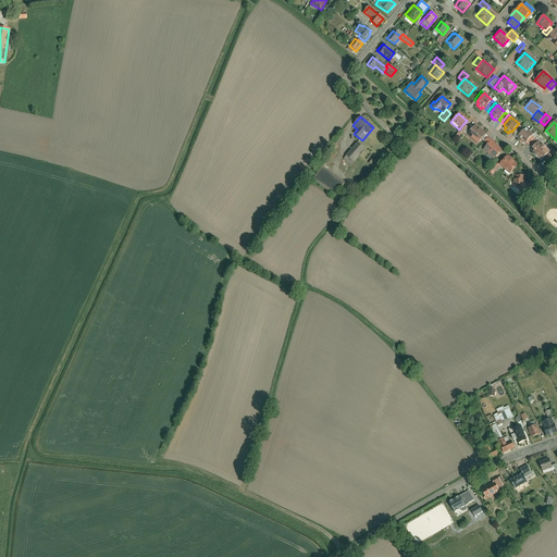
[(467,127),(463,124),(459,130),(457,132),(460,134),(462,133),(467,127)]
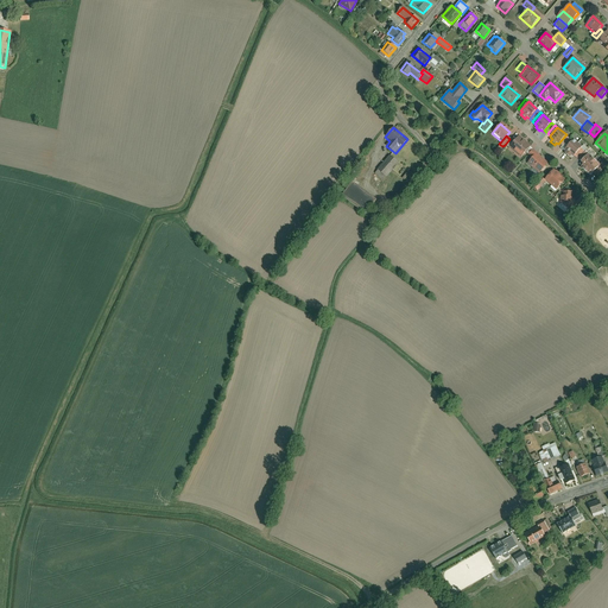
[(529,146),(530,145),(519,135),(514,141),(510,147),(521,157),(524,152),(529,146)]
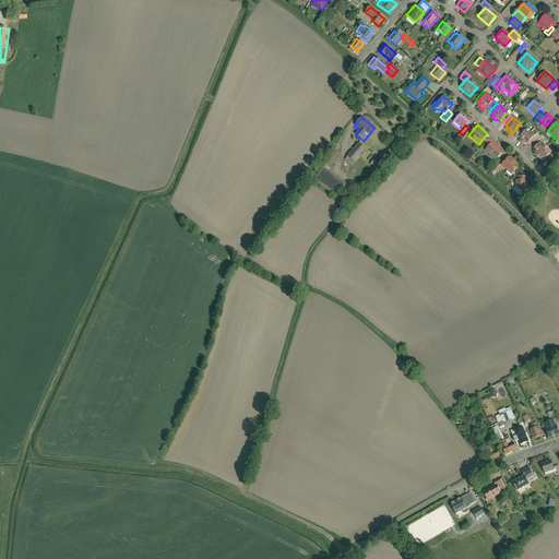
[(523,128),(520,125),(513,132),(516,134),(523,128)]
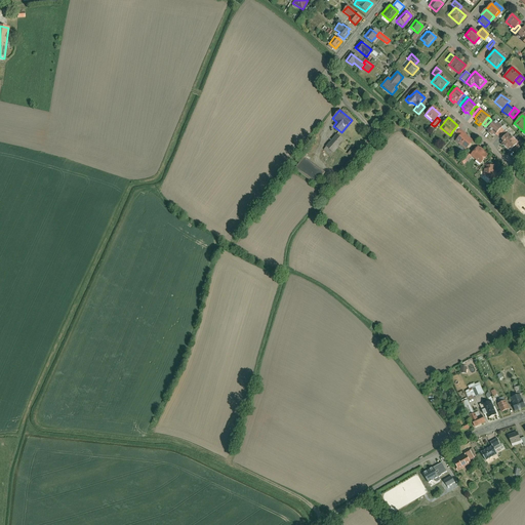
[(441,119),(440,120),(436,125),(439,127),(440,127),(444,122),(441,119)]
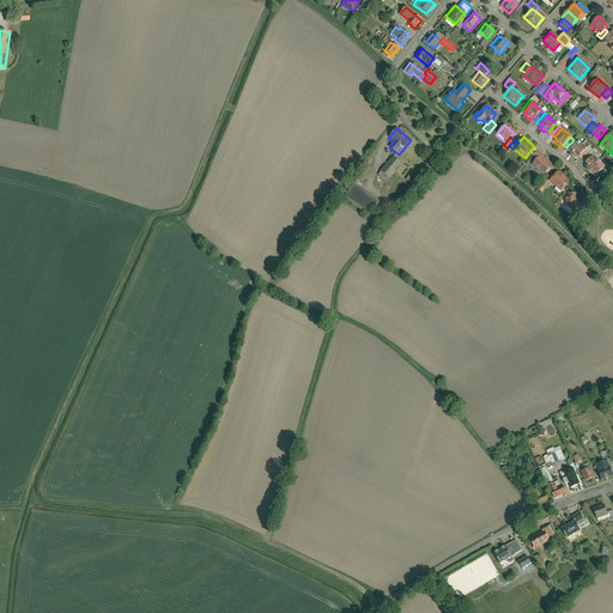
[(576,143),(574,140),(566,147),(569,150),(576,143)]
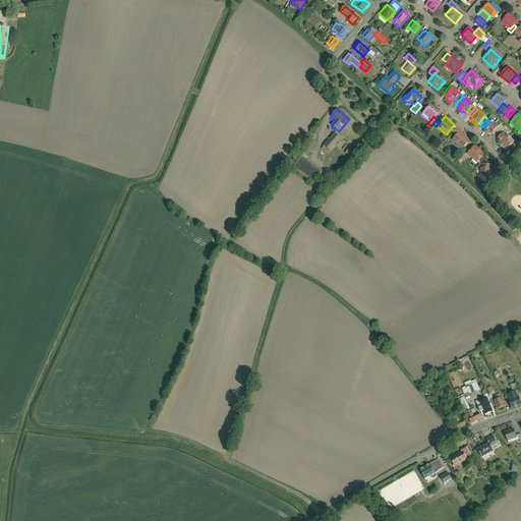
[(489,132),(491,134),(498,127),(499,126),(491,119),(489,121),(483,127),(483,128),(485,129),(483,131),(487,134),(489,132)]
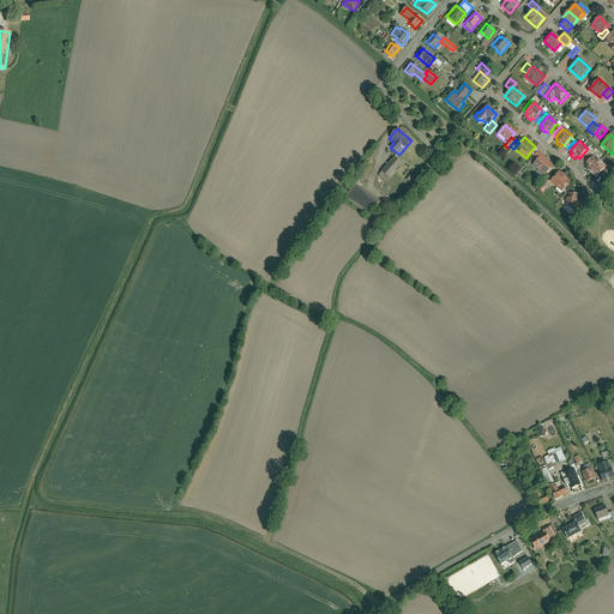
[(593,156),(589,152),(582,161),(585,164),(593,156)]
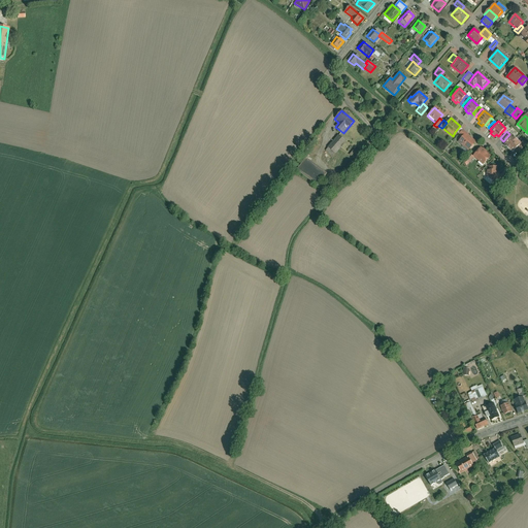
[(457,142),(468,151),(475,142),(467,135),(464,133),(461,137),(457,142)]
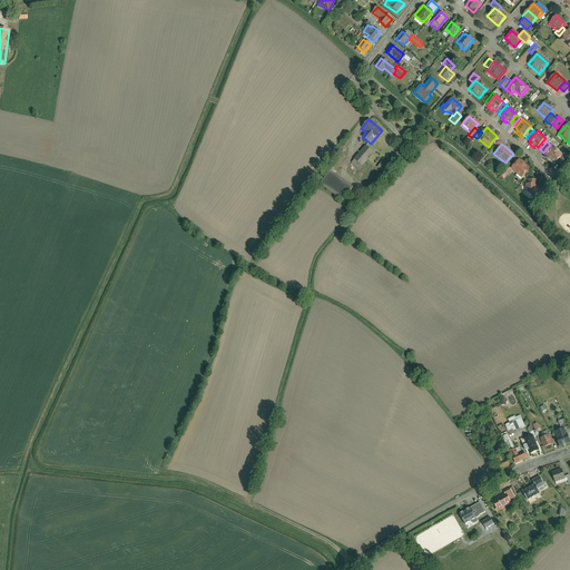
[(552,160),(554,161),(556,161),(561,155),(550,145),(543,153),(546,154),(543,157),(550,163),(552,160)]
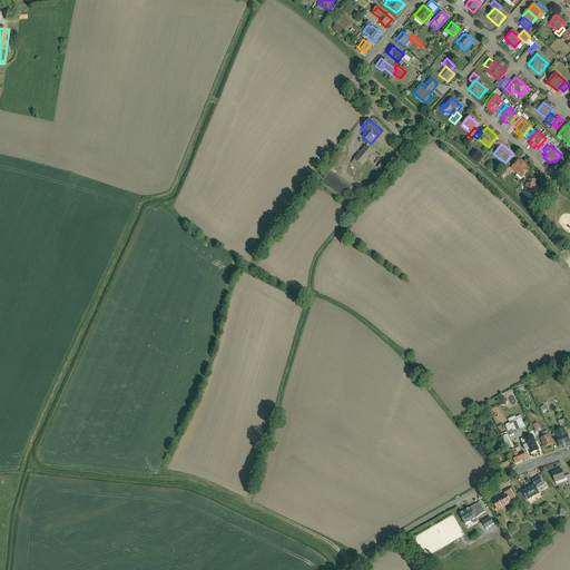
[(373,154),(364,147),(353,159),(362,167),(373,154)]
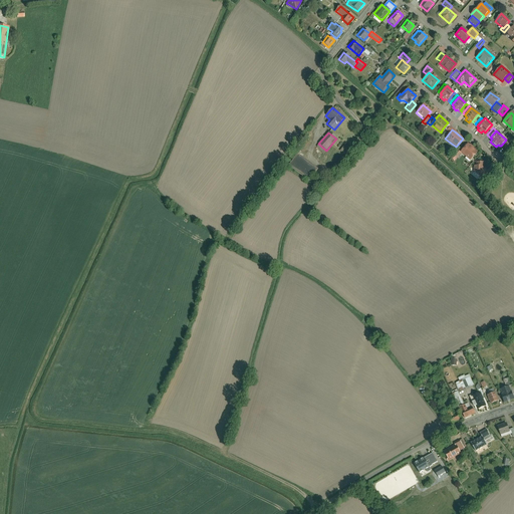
[(506,140),(501,146),(504,149),(512,141),(508,138),(506,140)]
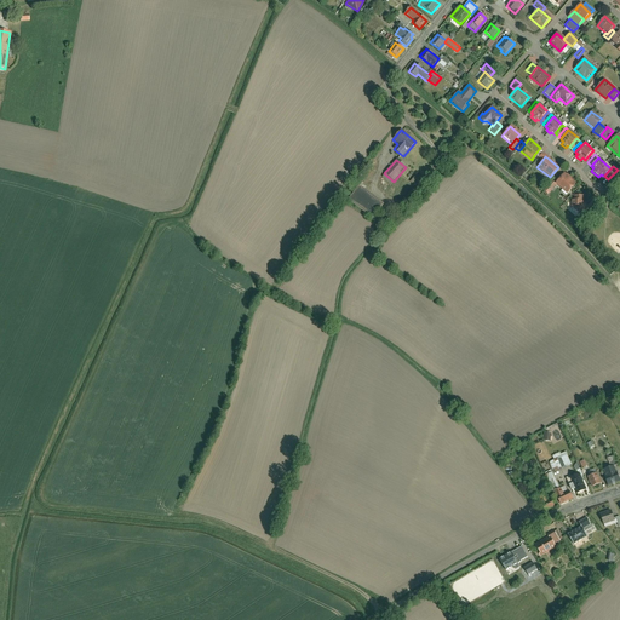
[(556,185),(567,194),(575,183),(563,173),(555,184),(556,185)]
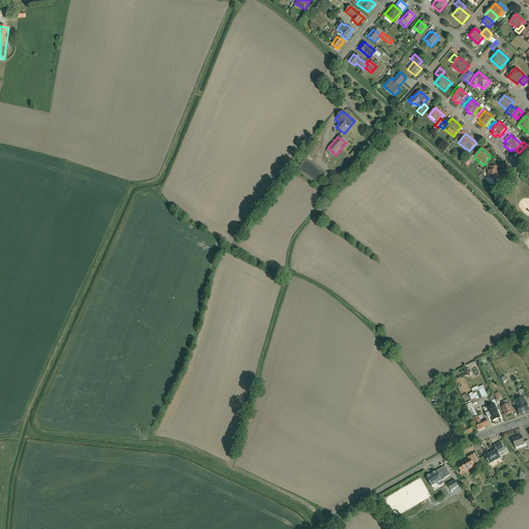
[(474,158),(473,157),(470,154),(463,162),(467,166),(474,158)]
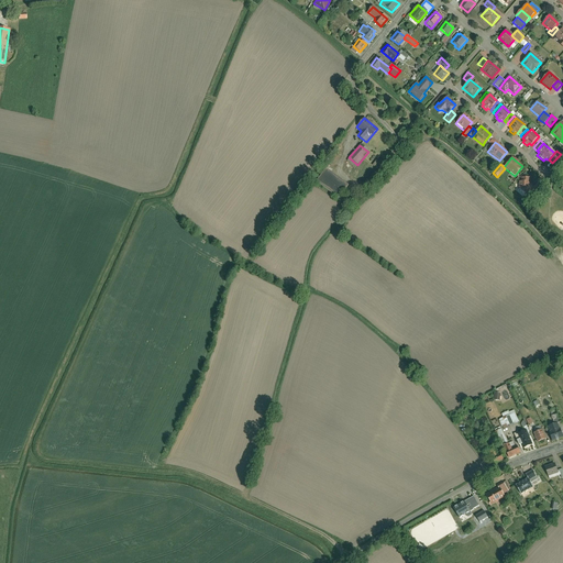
[(348,186),(326,168),(316,183),(338,199),(348,186)]
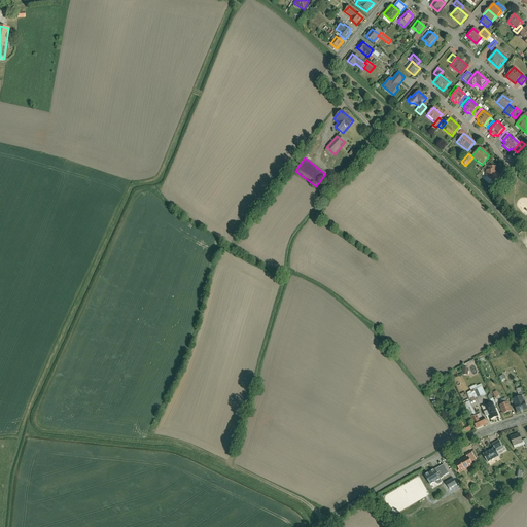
[(486,170),(486,177),(496,186),(508,173),(504,170),(499,175),(496,172),(496,166),(488,166),(488,170),(486,170)]
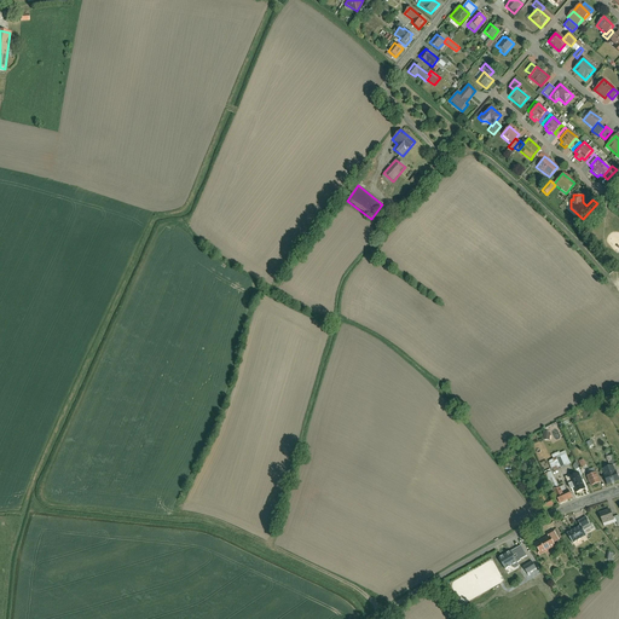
[(553,472),(570,464),(566,455),(549,461),(553,472)]
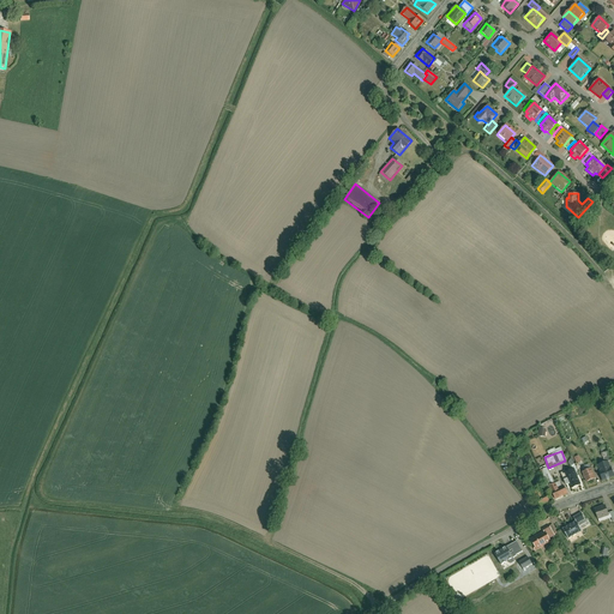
[(613,476),(608,462),(599,465),(601,473),(599,473),(602,481),(613,476)]
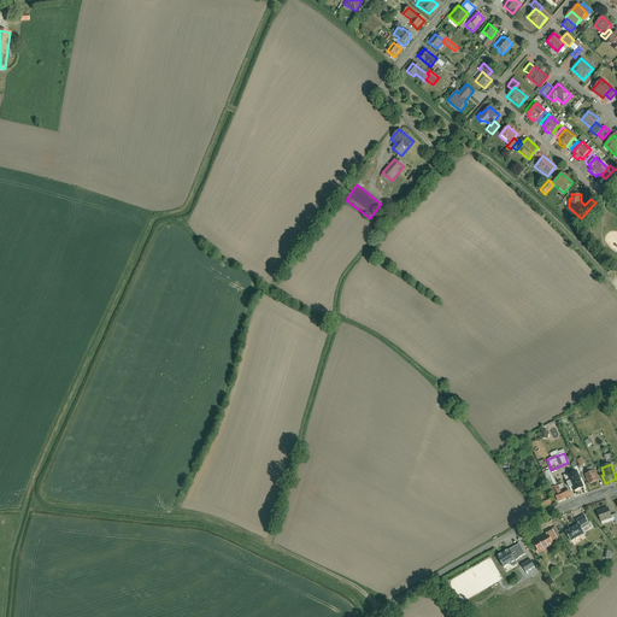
[(566,475),(573,492),(582,488),(576,471),(566,475)]
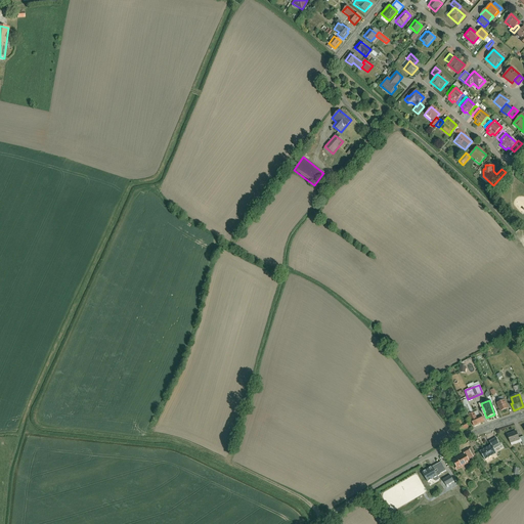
[(505,401),(496,404),(499,411),(508,408),(505,401)]
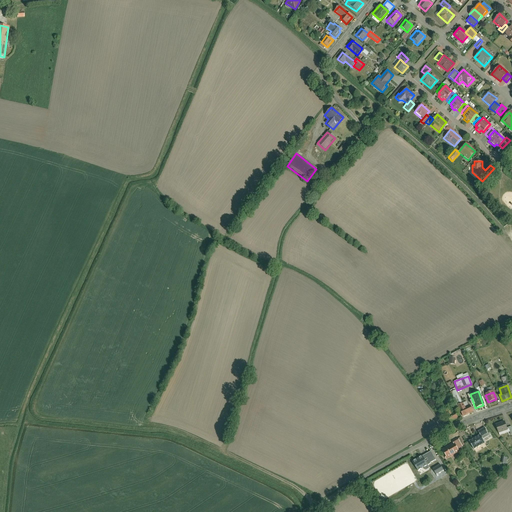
[(463,417),(472,413),(469,406),(465,408),(463,404),(458,406),(463,417)]
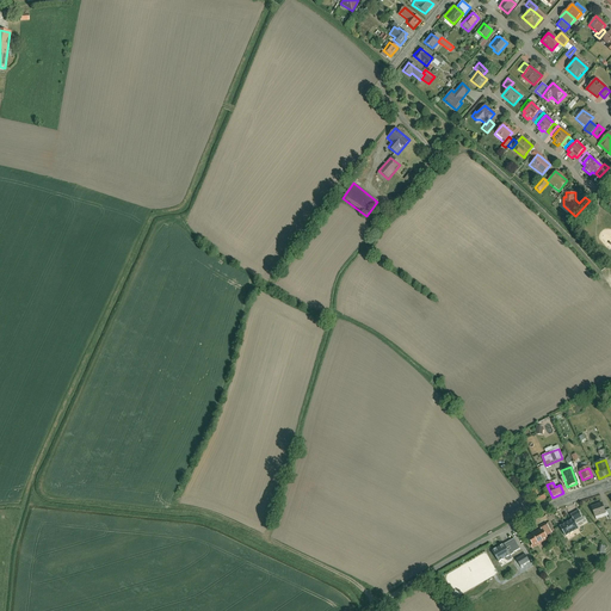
[(536,487),(530,489),(536,504),(548,499),(544,492),(538,494),(536,487)]
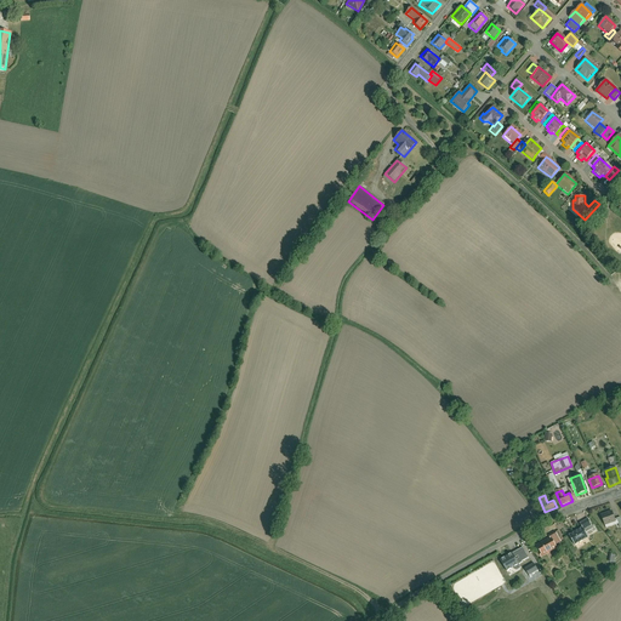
[(614,520),(611,512),(600,516),(604,525),(615,522),(614,520)]
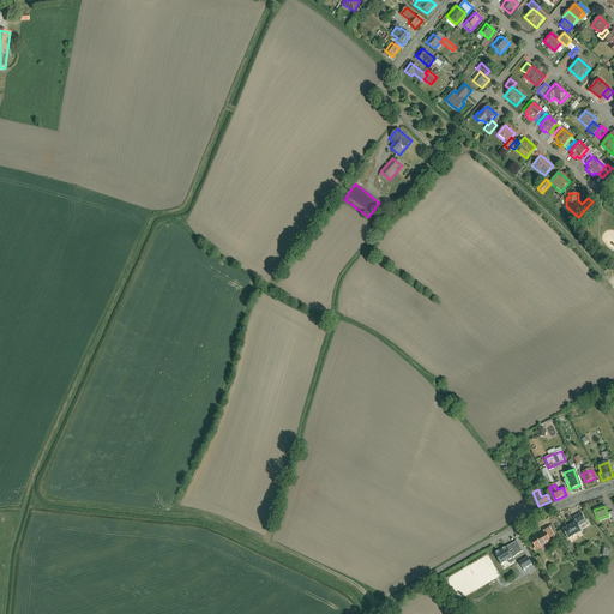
[(575,522),(578,528),(587,523),(582,513),(573,518),(575,522)]
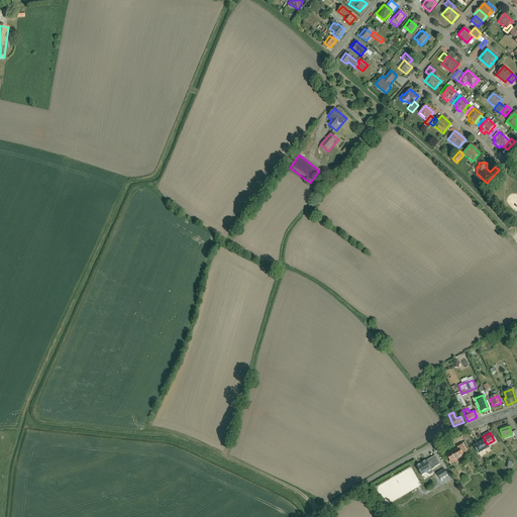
[(487,444),(484,439),(473,446),(478,454),(489,447),(487,444)]
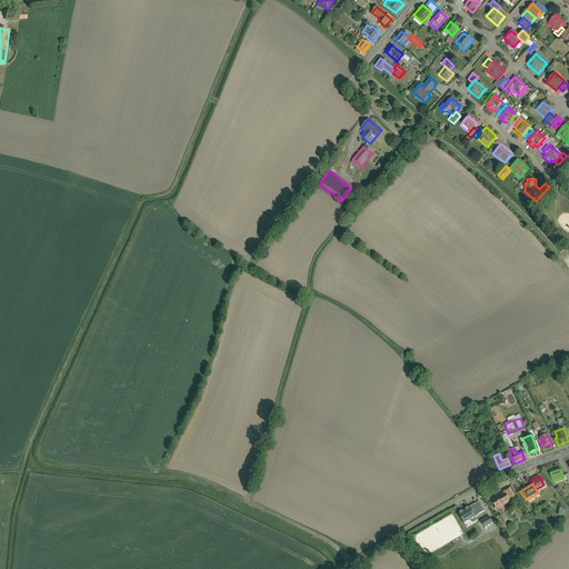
[(502,491),(503,492),(508,500),(513,497),(513,496),(509,488),(508,488),(502,491)]
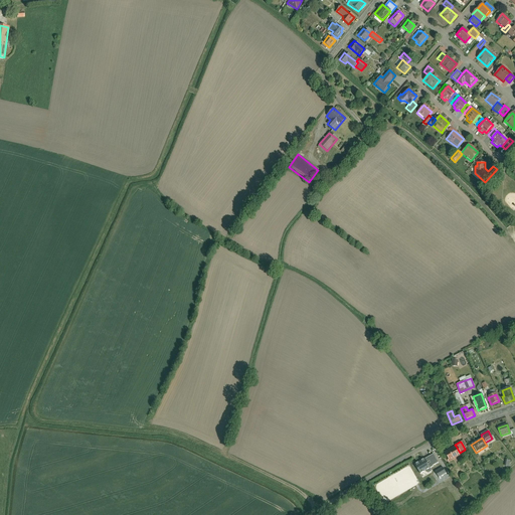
[(456,446),(444,453),(448,459),(447,460),(448,463),(461,455),(460,453),(456,446)]
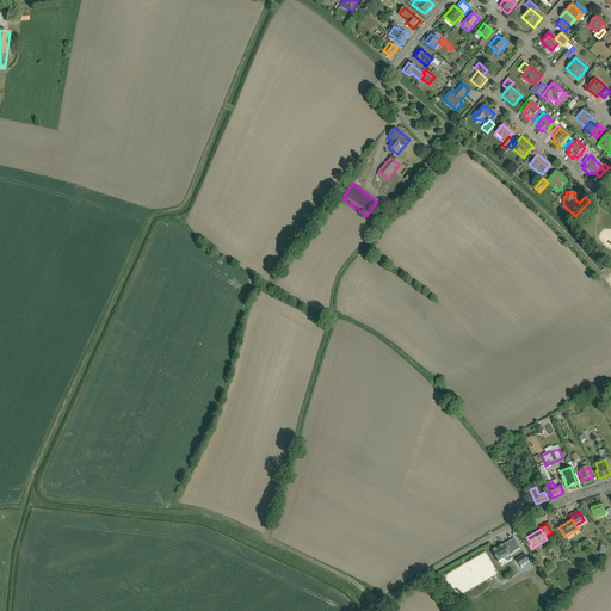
[(499,548),(504,556),(510,554),(511,556),(517,553),(514,550),(519,547),(514,538),(499,548)]
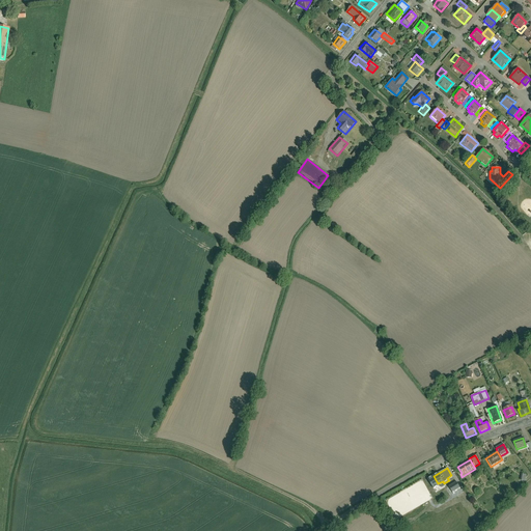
[(456,482),(448,486),(452,494),(459,488),(456,482)]
